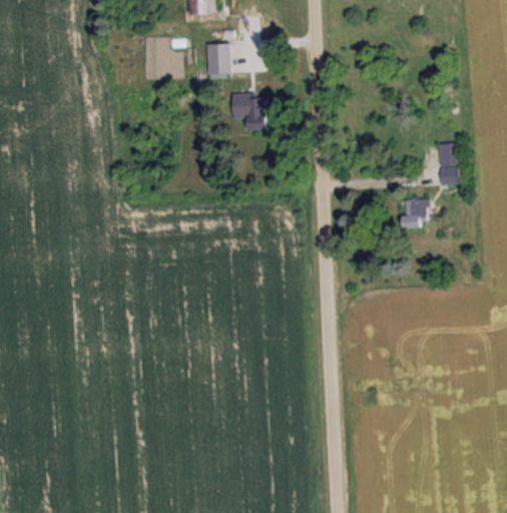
[(190,0),(191,16),(217,16),(216,0),(190,0)]
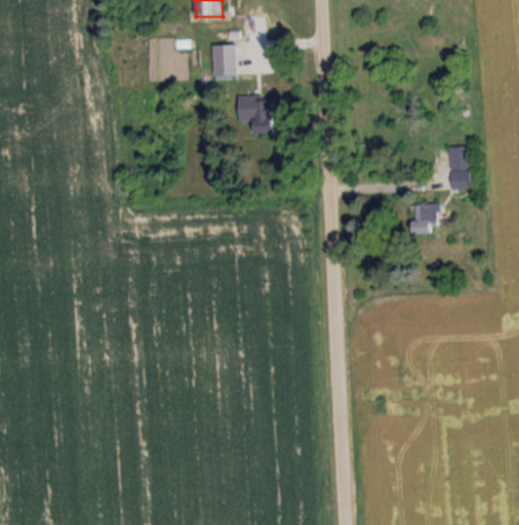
[(237,46),(212,46),(212,80),(237,80),(237,46)]
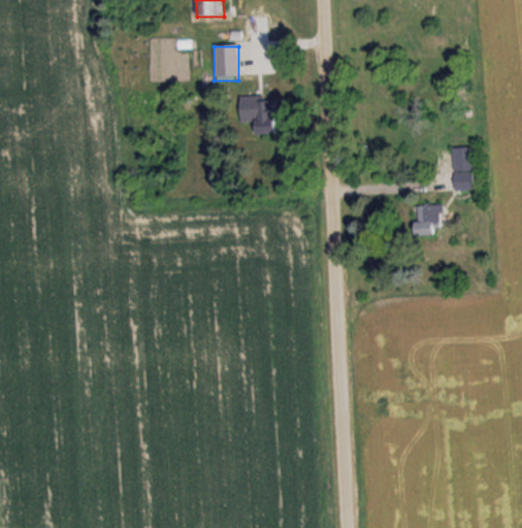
[(236,97),(235,123),(254,124),(254,134),(275,134),(276,97),(236,97)]
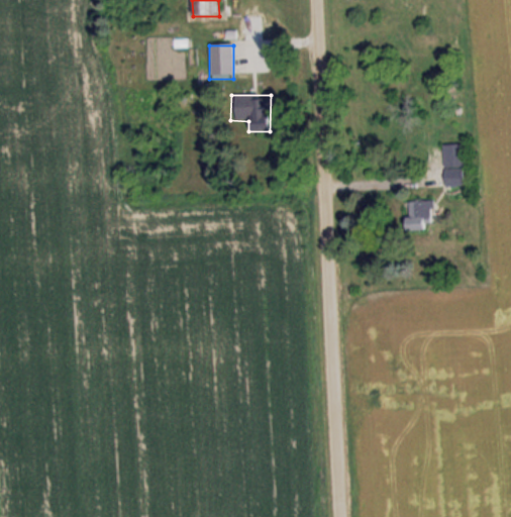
[(462,168),(462,144),(441,144),(441,168),(462,168)]
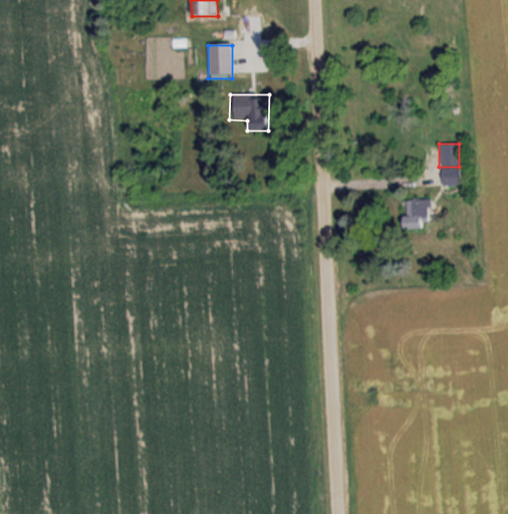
[(407,200),(407,226),(428,226),(428,200),(407,200)]
